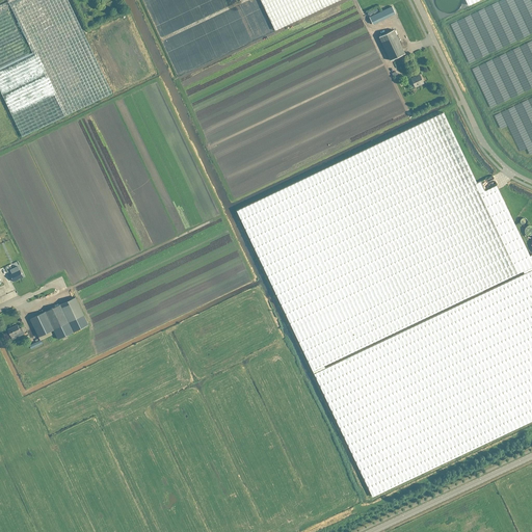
[(7,0),(8,1),(0,5),(0,90),(22,136),(112,94),(67,0),(7,0)]
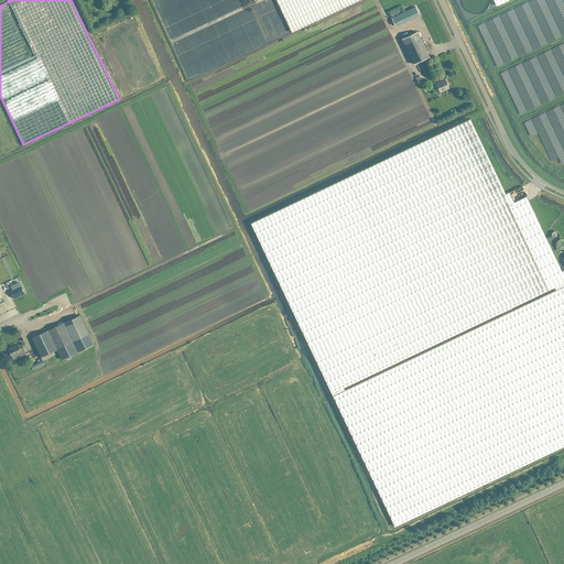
[(275,0),(291,32),(359,0),(275,0)]
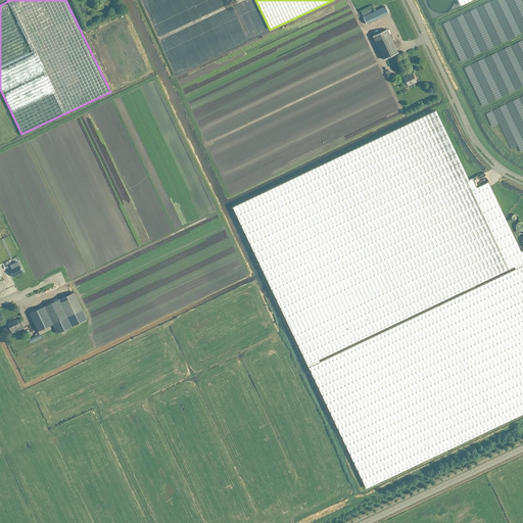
[(367,21),(390,13),(387,5),(364,13),(367,21)]
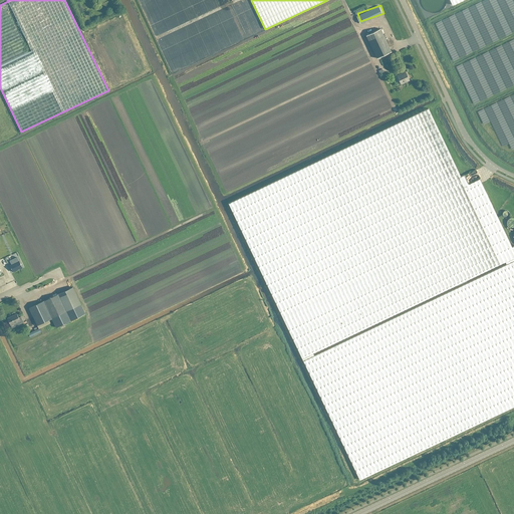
[(376,58),(392,51),(380,29),(366,36),(376,58)]
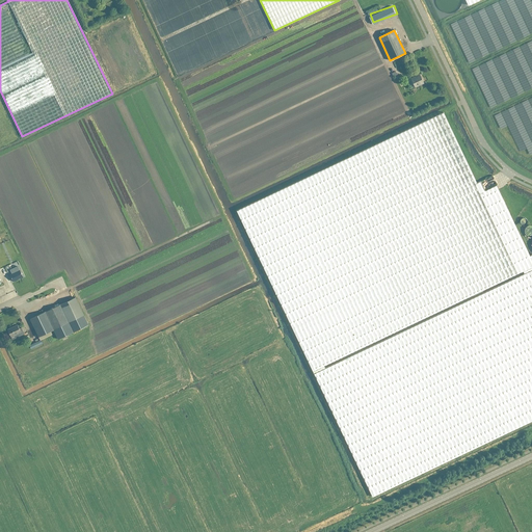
[(415,87),(423,83),(420,75),(410,79),(415,87)]
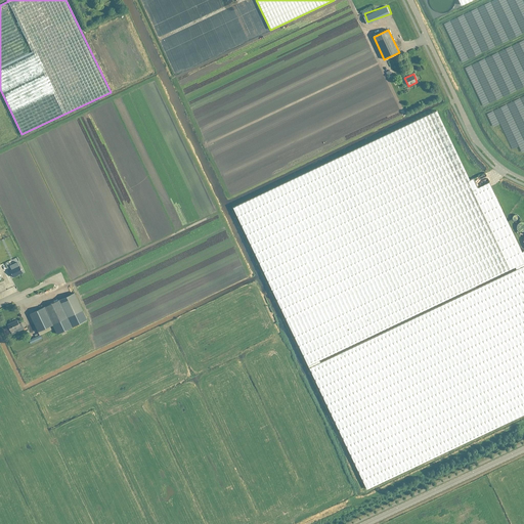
[(523,265),(515,270),(514,268),(514,267),(439,110),(232,208),(307,365),(511,269),(512,271),(375,336),(308,367),(366,489),(523,413),(523,265)]
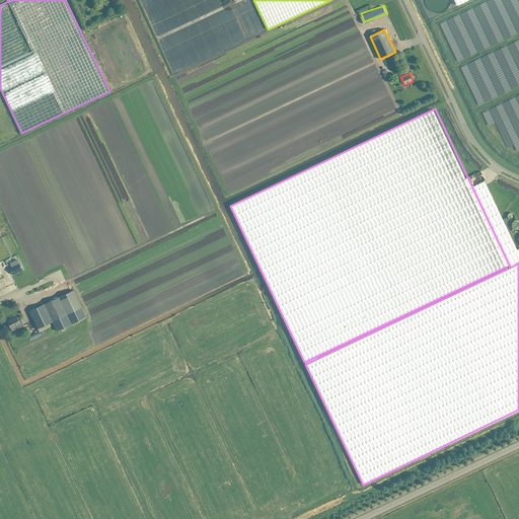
[(9,269),(12,275),(22,270),(19,264),(16,265),(15,263),(12,264),(13,267),(9,269)]
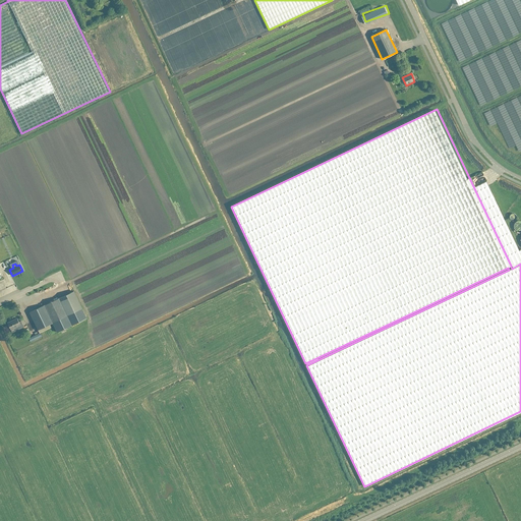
[(38,330),(40,333),(12,346),(22,366),(60,348),(51,328),(49,325),(82,309),(73,291),(30,312),(38,330)]
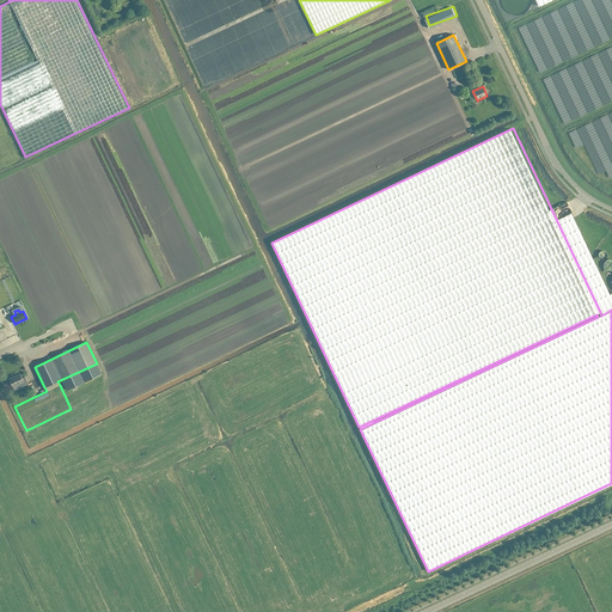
[(8,379),(12,387),(19,384),(20,387),(28,384),(25,377),(22,379),(19,374),(8,379)]
